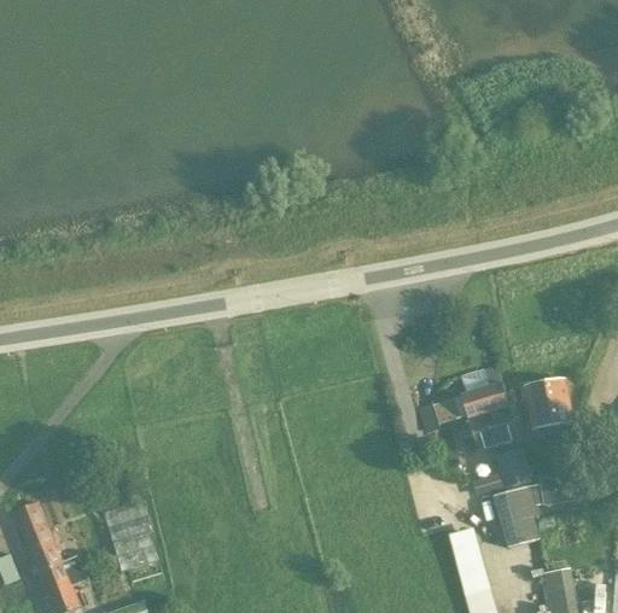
[(532,426),(571,419),(565,378),(525,385),(532,426)]
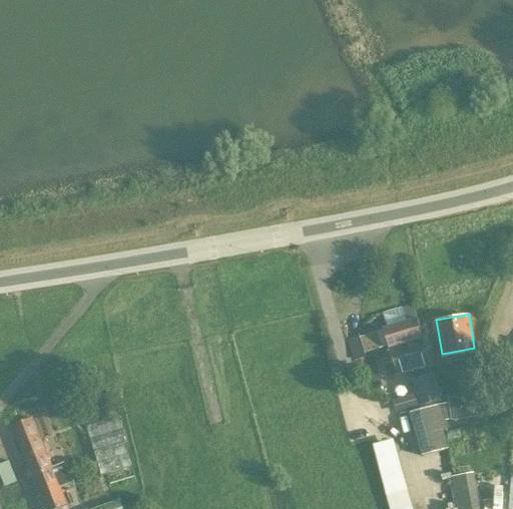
[(417,317),(383,326),(383,327),(360,334),(365,350),(388,343),(389,346),(423,336),(417,317)]
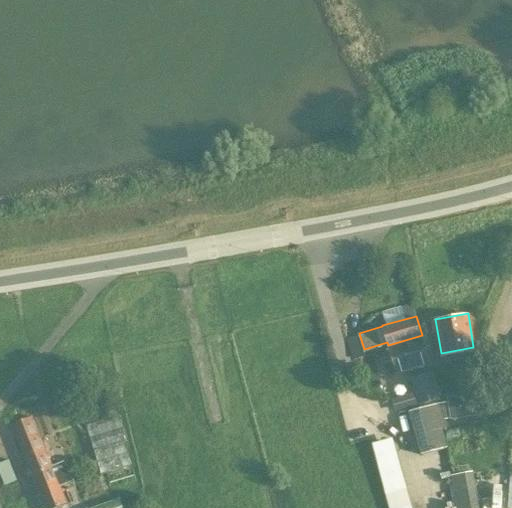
[(429,361),(422,335),(388,345),(388,346),(377,349),(381,363),(392,360),(395,371),(417,365),(419,373),(410,376),(417,403),(439,397),(429,361)]
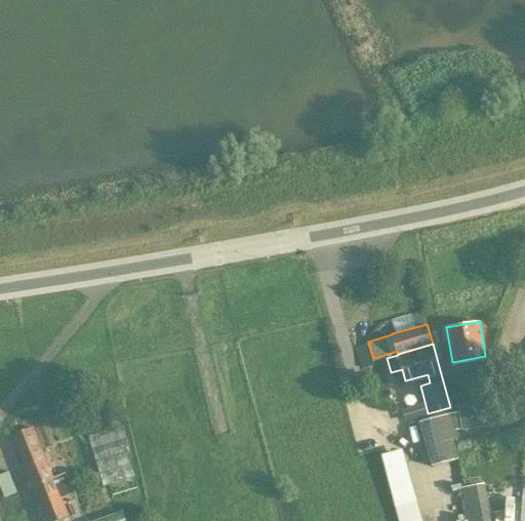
[(85,427),(108,421),(104,400),(80,406),(85,427)]
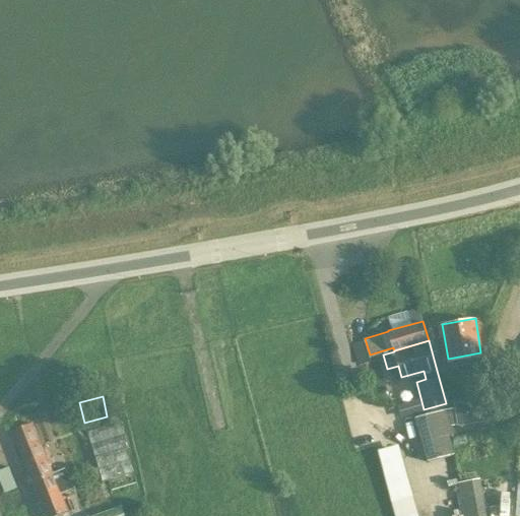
[(464,400),(453,402),(456,424),(467,422),(464,400)]
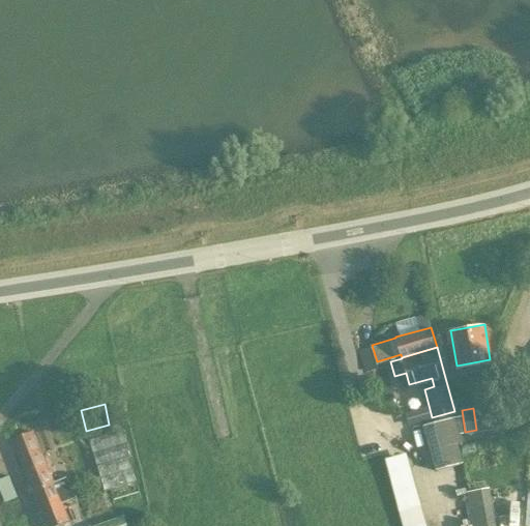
[(454,415),(428,422),(434,447),(429,448),(435,468),(467,460),(454,415)]
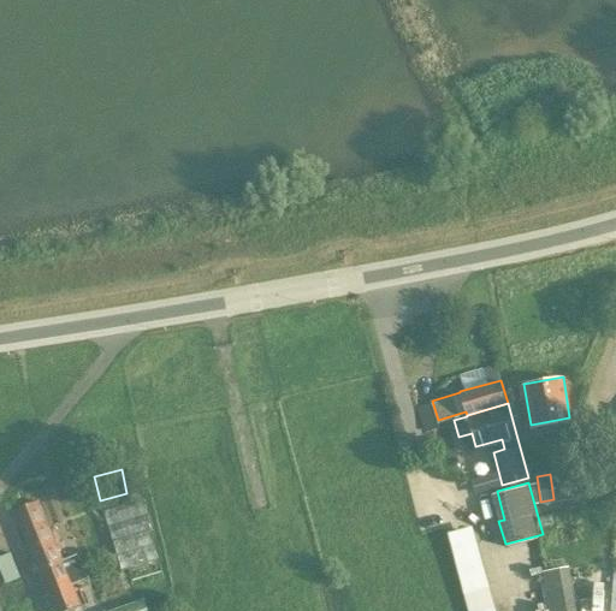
[(37,568),(63,558),(39,498),(13,508),(37,568)]
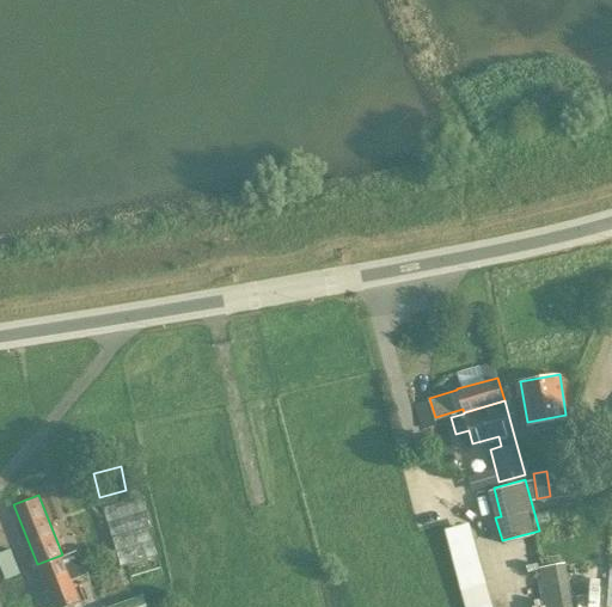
[(10,546),(0,550),(0,563),(5,576),(19,570),(10,546)]
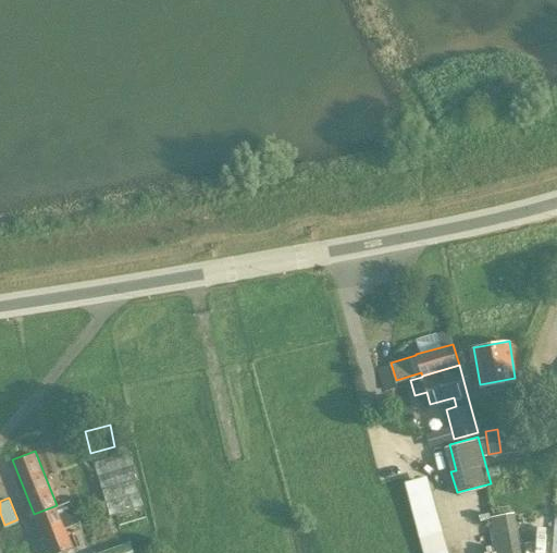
[(57,505),(34,514),(48,549),(48,552),(70,552),(75,552),(71,540),(65,527),(78,521),(70,500),(57,505)]
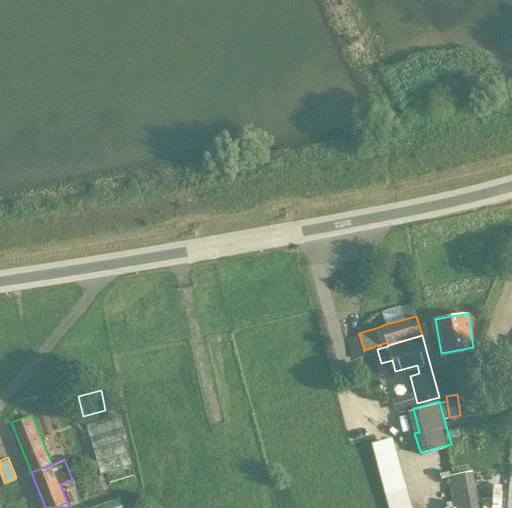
[(478,507),(473,468),(452,471),(457,507),(478,507)]
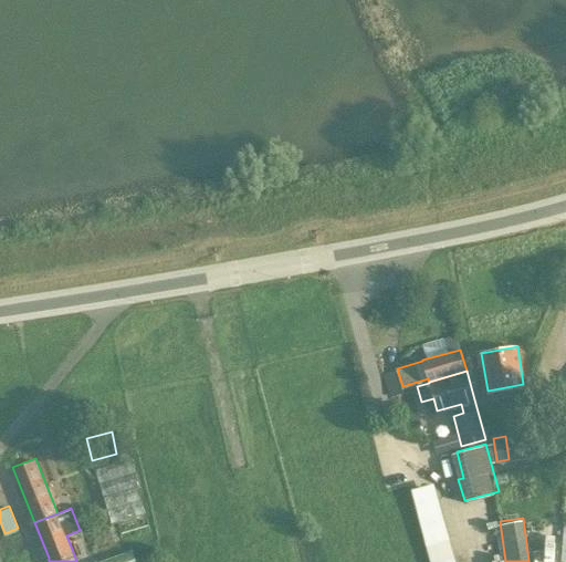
[(136,561),(132,550),(98,561),(136,561)]
